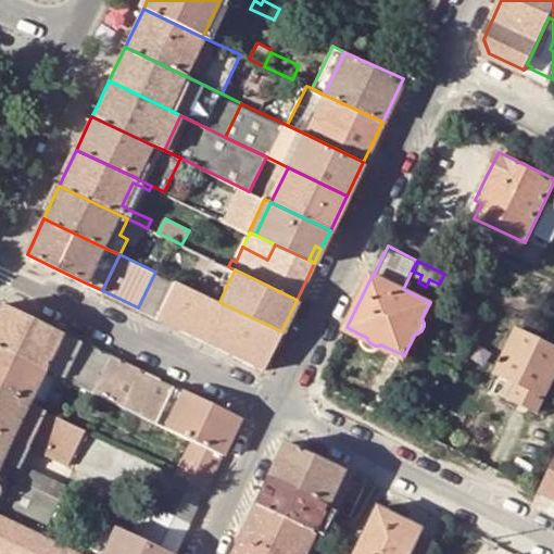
[(156,273),(155,272),(138,307),(156,316),(174,280),(156,273)]
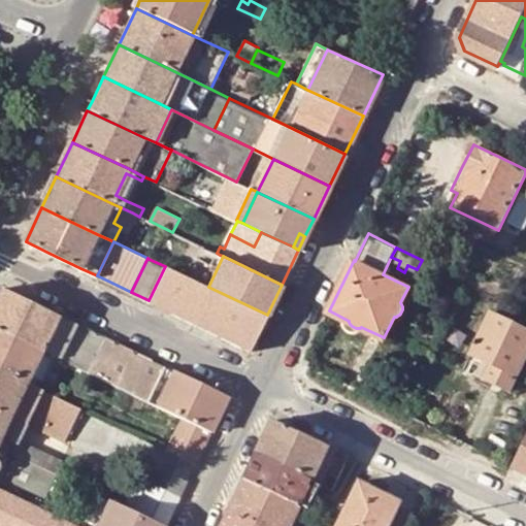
[(208,287),(165,266),(149,300),(194,322),(210,288),(208,287)]
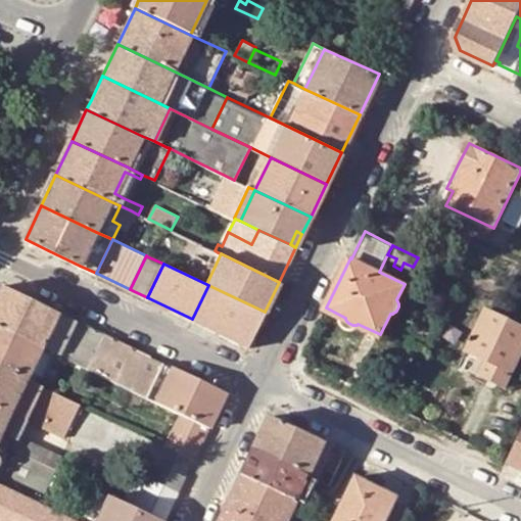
[(58,312),(2,284),(0,288),(0,325),(42,346),(60,354),(62,356),(70,360),(87,368),(103,333),(77,320),(58,312)]
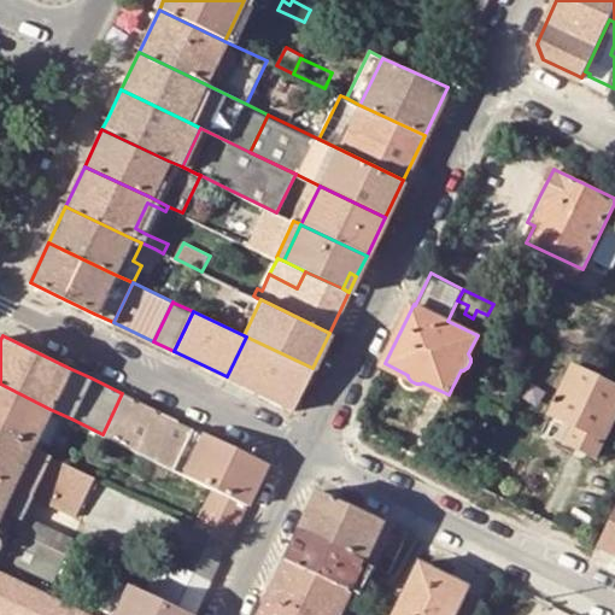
[(293,408),(312,368),(246,337),(227,376),(293,408)]
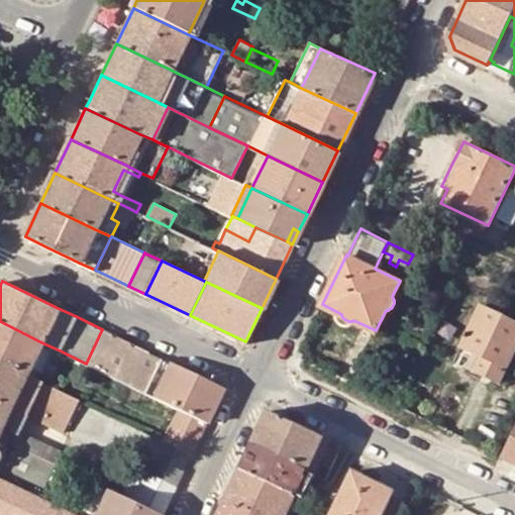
[(514,320),(482,304),(461,345),(467,348),(474,351),(481,355),(474,369),(500,383),(514,351),(514,320)]
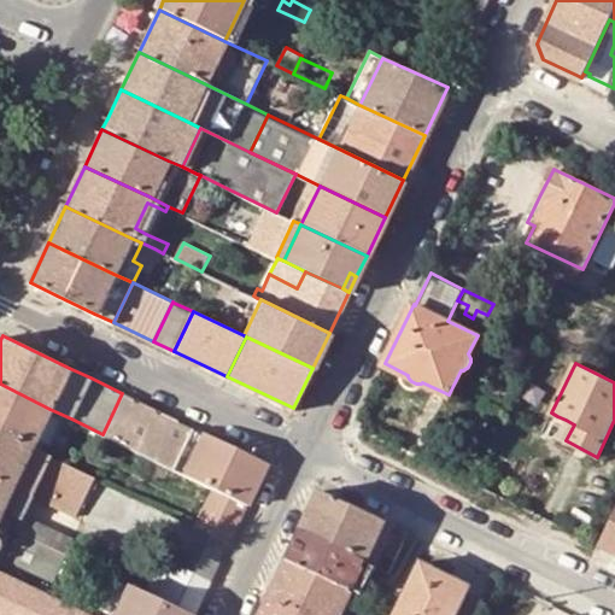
[(0,429),(31,445),(37,433),(50,409),(0,384),(0,429)]
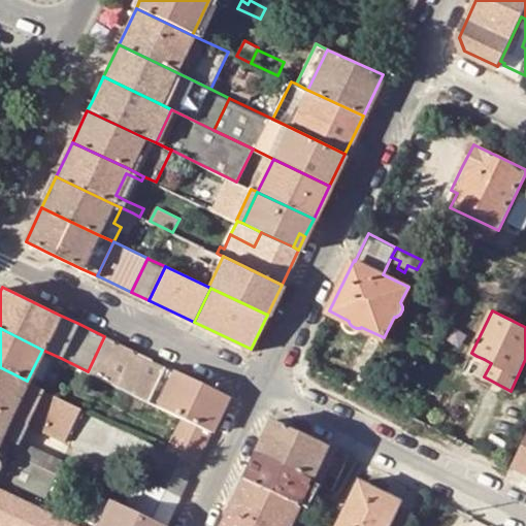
[(88,371),(131,392),(148,357),(104,336),(88,371)]
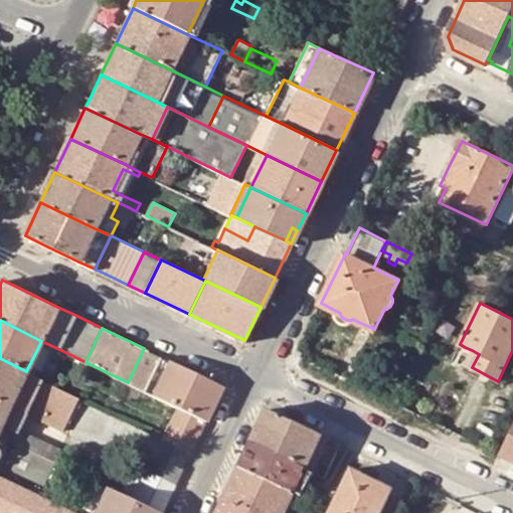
[(51,371),(58,356),(61,350),(59,349),(41,341),(31,361),(51,371)]
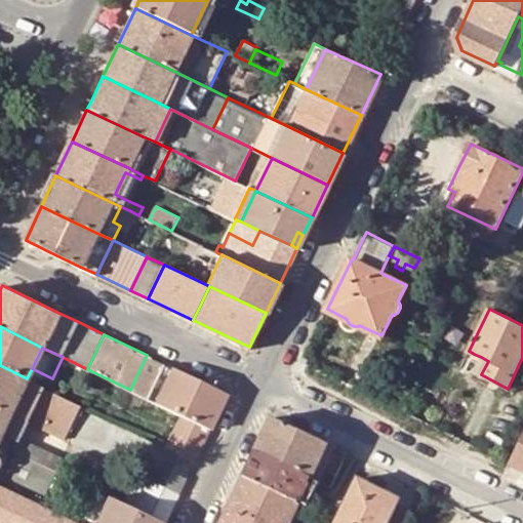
[(130,390),(148,399),(164,364),(147,355),(130,390)]
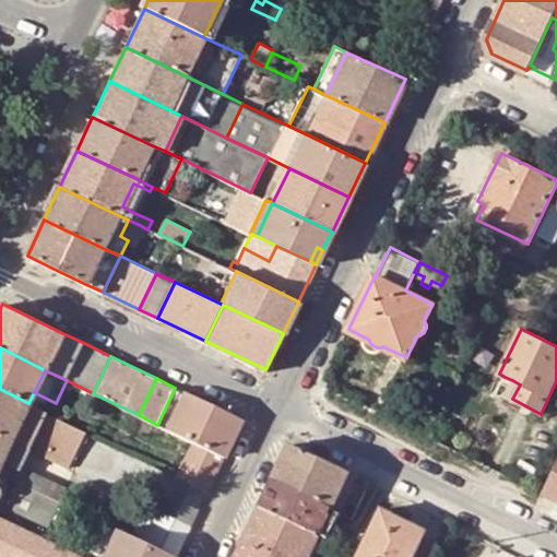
[(512,399),(520,384),(512,380),(505,394),(512,399)]
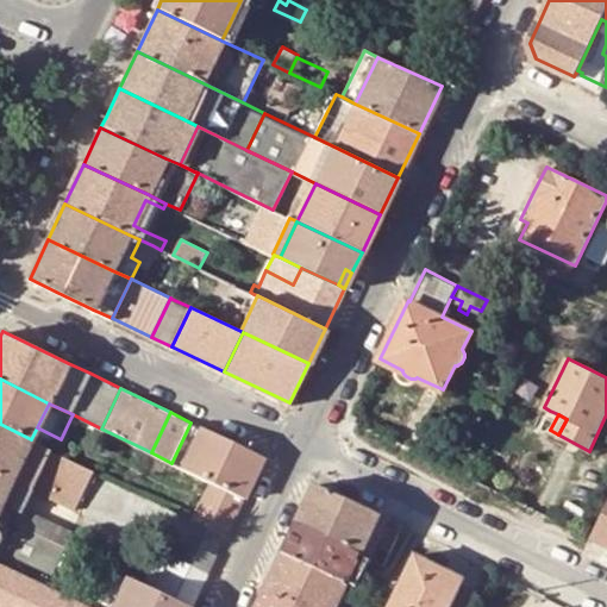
[(171,463),(182,468),(201,427),(191,423),(171,463)]
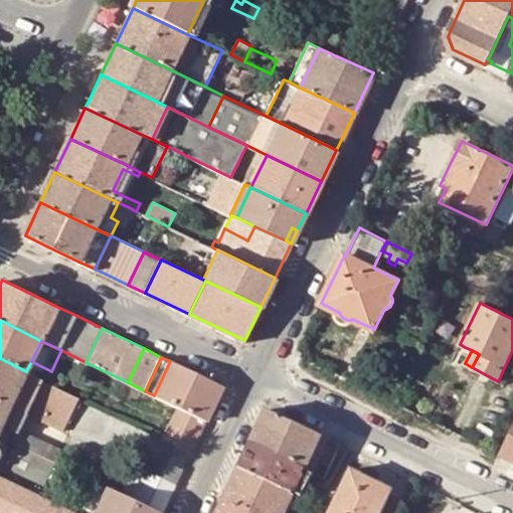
[(26,371),(0,358),(0,397),(11,403),(27,411),(63,429),(72,413),(80,397),(26,371)]
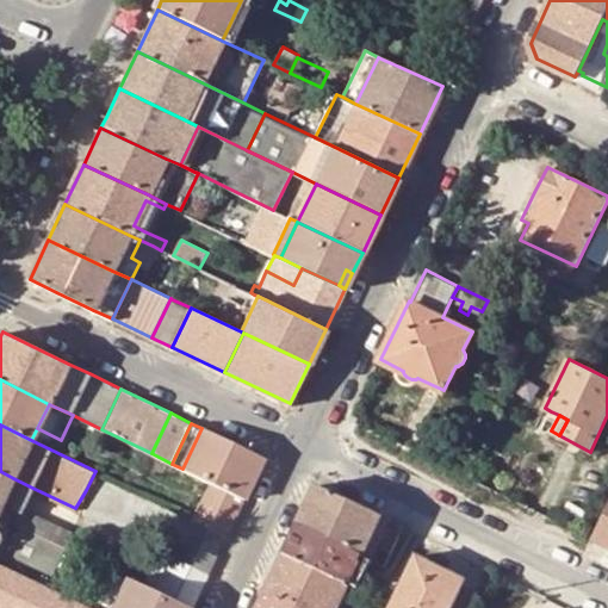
[(182,469),(211,483),(244,498),(265,459),(202,428),(182,469)]
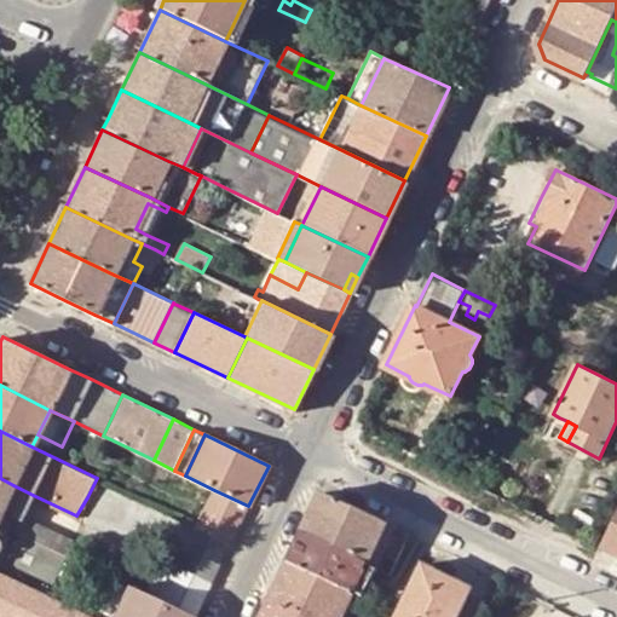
[(30,519),(28,523),(21,519),(33,495),(13,485),(0,478),(0,525),(46,547),(67,557),(75,540),(30,519)]
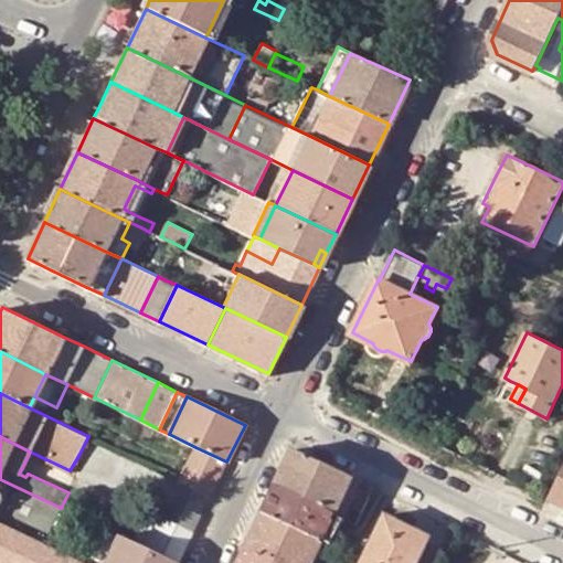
[(211,496),(226,461),(195,447),(179,481),(211,496)]
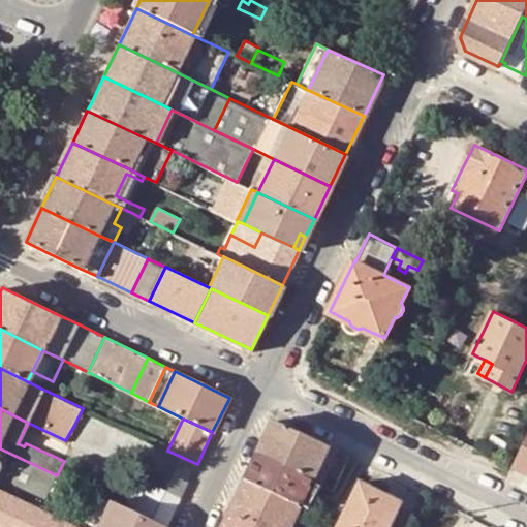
[(330,472),(331,473),(340,477),(350,456),(332,446),(276,420),(259,454),(315,481),(321,468),(330,472)]
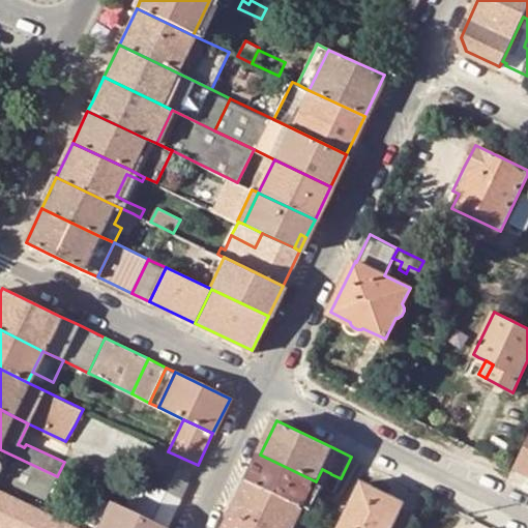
[(527,444),(517,468),(527,473),(527,444)]
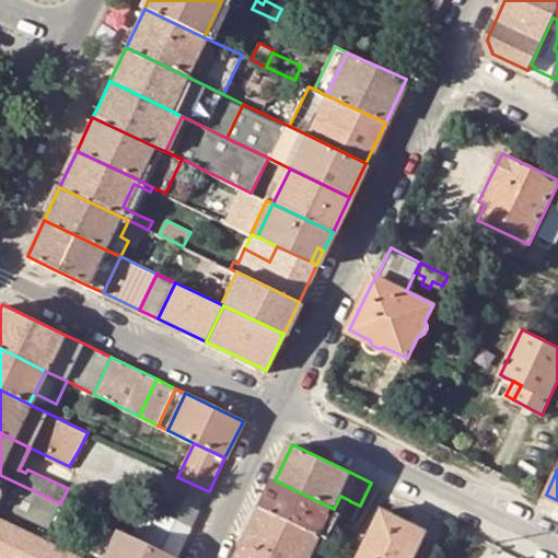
[(42,495),(0,475),(0,519),(25,531),(42,495)]
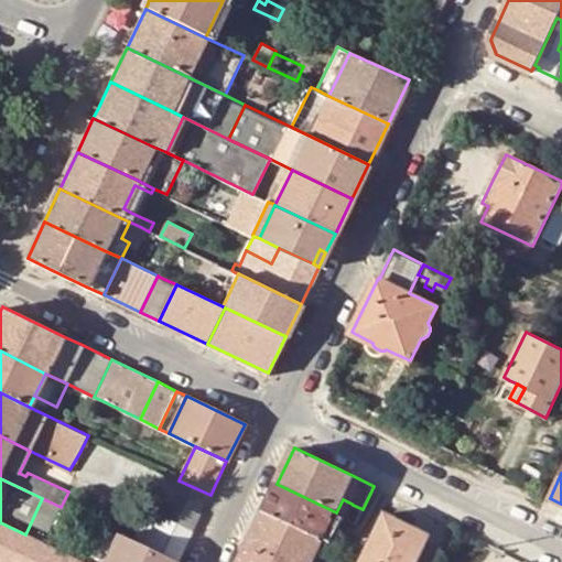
[(194,529),(211,495),(179,481),(169,500),(162,514),(194,529)]
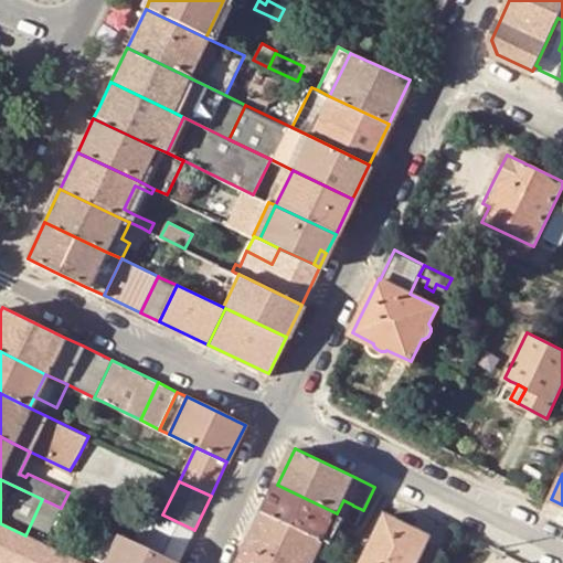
[(325,539),(332,543),(346,518),(337,513),(277,485),(265,510),(325,539)]
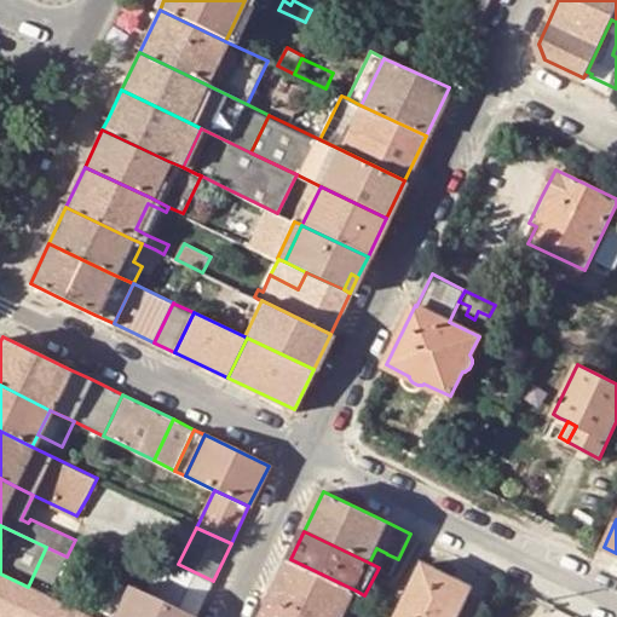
[(166,558),(178,564),(185,549),(172,543),(166,558)]
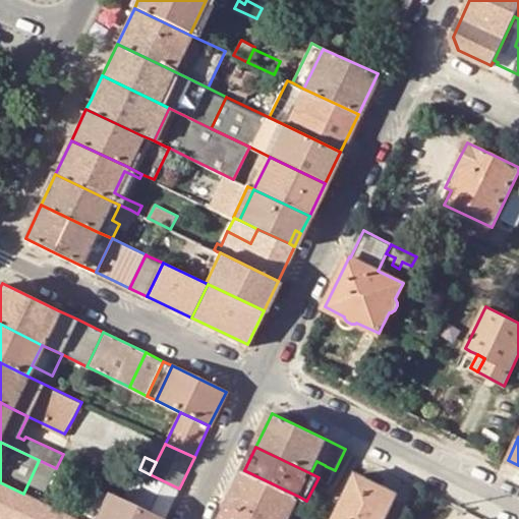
[(325,465),(316,461),(310,473),(319,477),(325,465)]
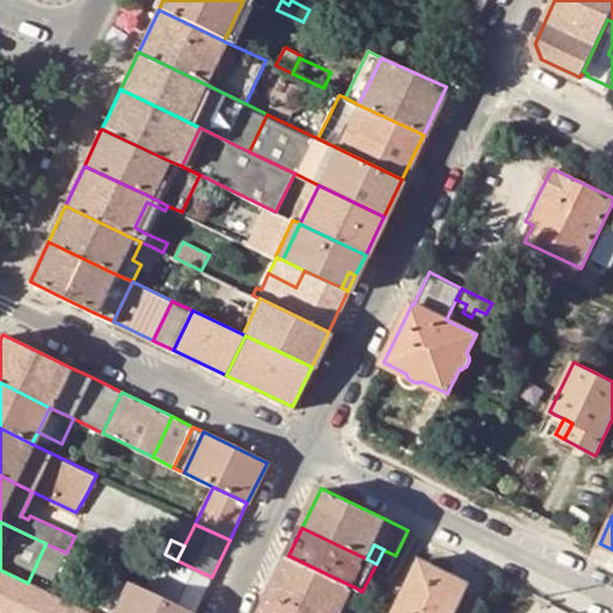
[(165,554),(147,591),(194,612),(212,577),(177,560),(165,554)]
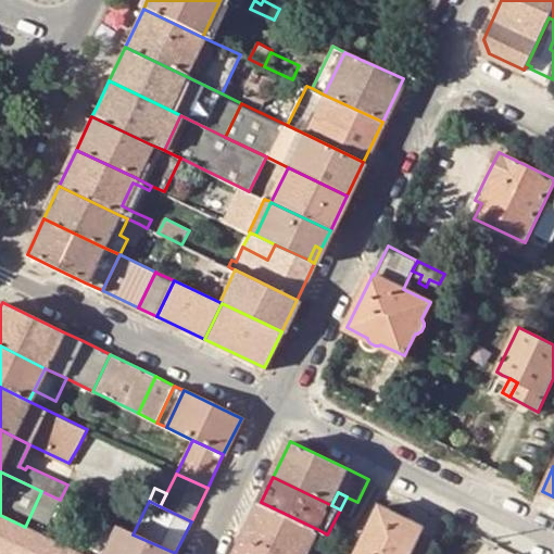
[(261,502),(244,536),(282,553),(307,553),(319,530),(261,502)]
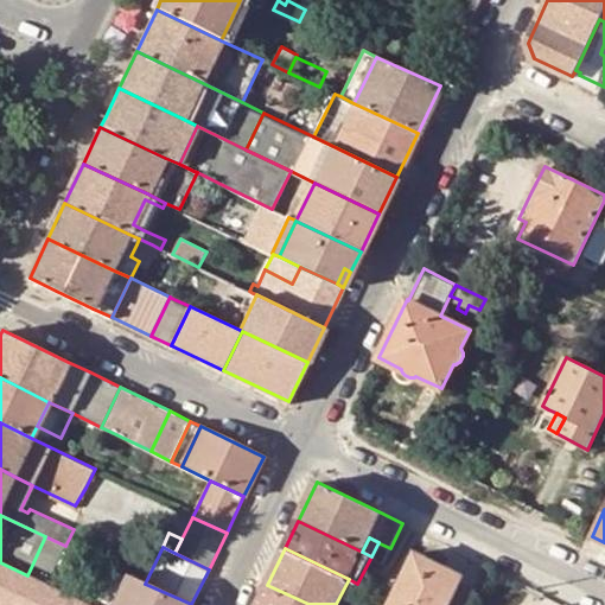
[(415,552),(390,604),(449,604),(464,575),(415,552)]
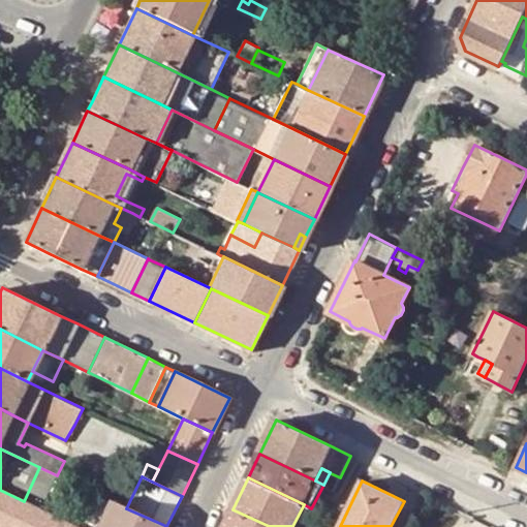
[(78,526),(65,521),(50,514),(24,501),(0,490),(0,526),(78,526)]
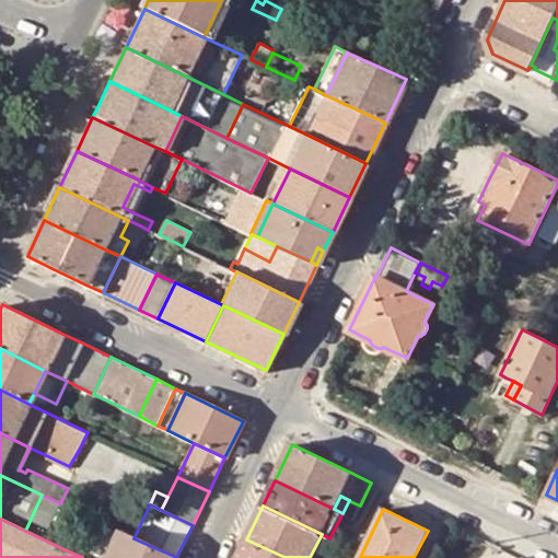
[(93,542),(106,548),(115,530),(102,523),(93,542)]
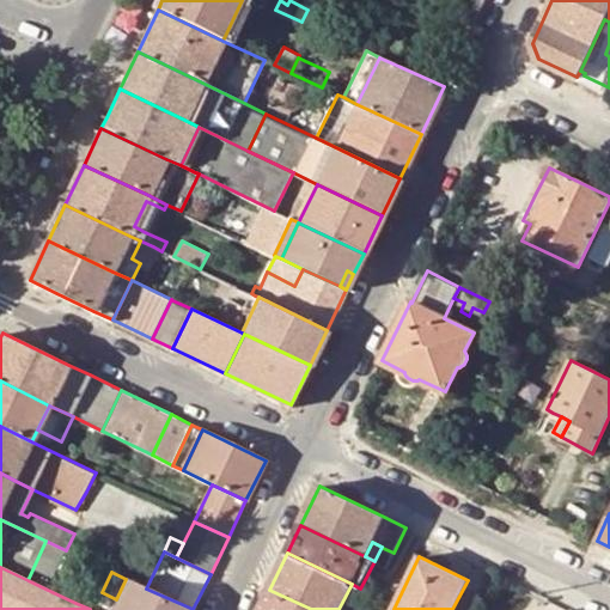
[(126,579),(116,599),(102,592),(84,584),(75,603),(90,609),(193,609),(146,589),(126,579)]
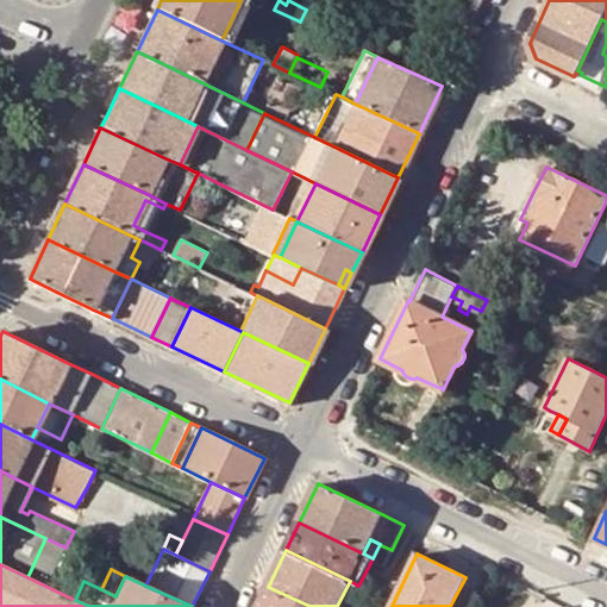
[(258,606),(310,606),(268,587),(258,606)]
